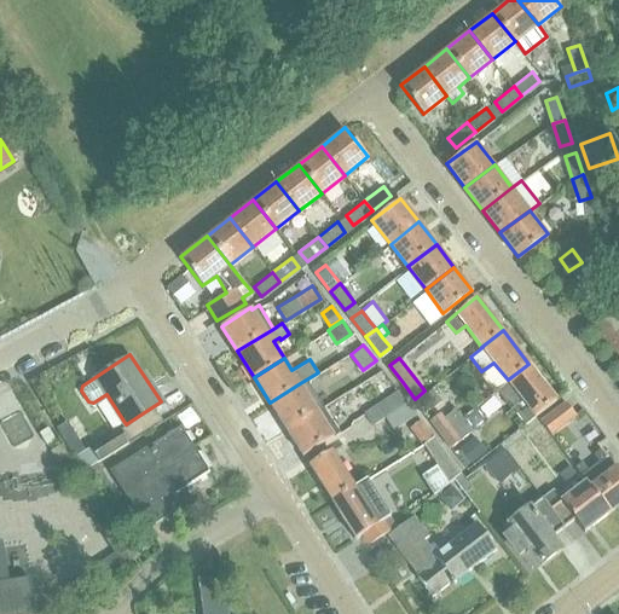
[(528,364),(508,380),(521,398),(512,405),(525,422),(555,398),(528,364)]
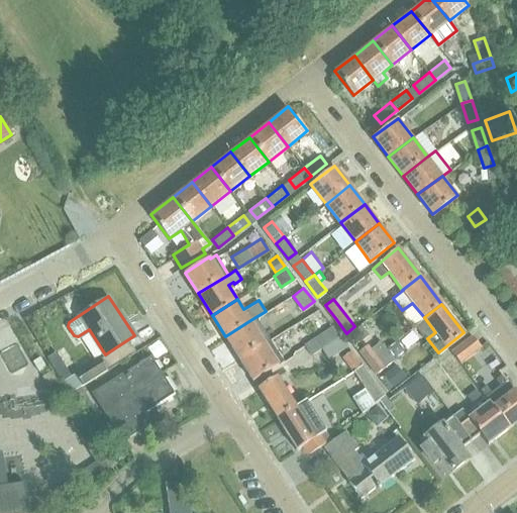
[(255,317),(250,320),(225,336),(239,357),(270,338),(255,317)]
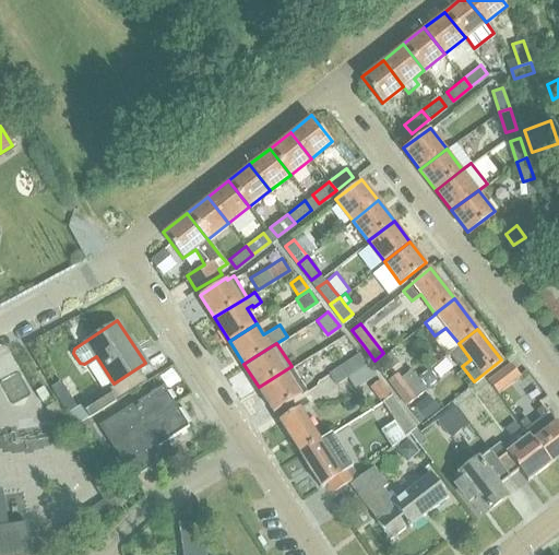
[(329,372),(336,382),(347,376),(367,363),(358,353),(329,372)]
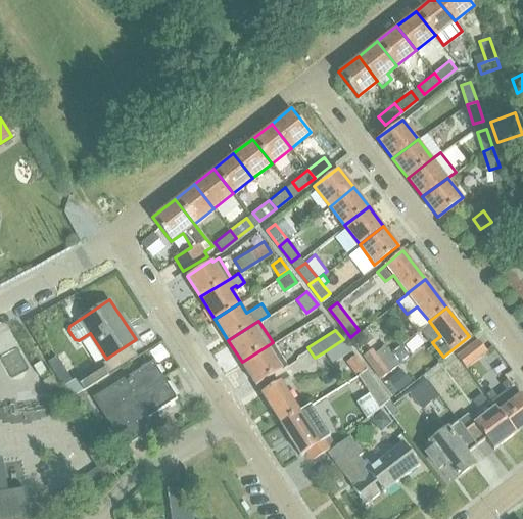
[(465,366),(486,349),(477,338),(456,354),(465,366)]
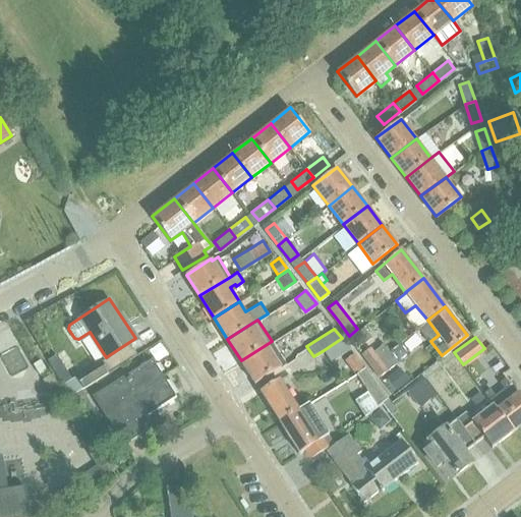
[(342,338),(324,350),(330,359),(349,347),(342,338)]
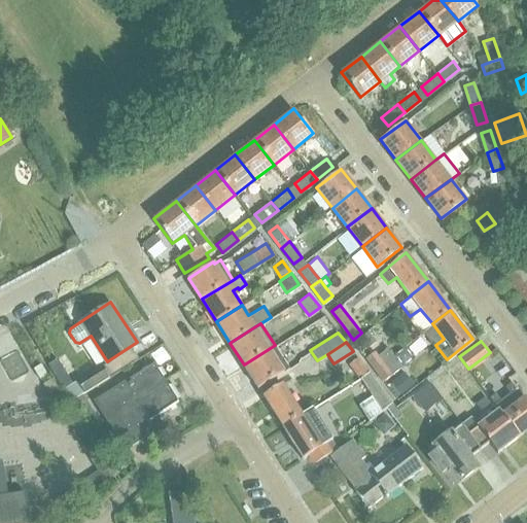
[(14,374),(32,365),(21,343),(3,352),(14,374)]
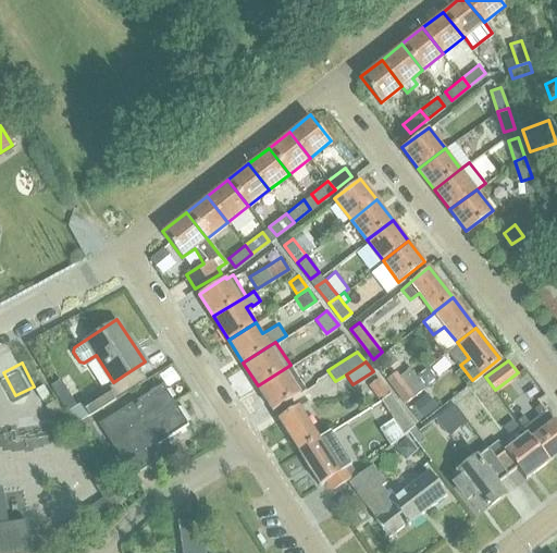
[(306,388),(291,365),(258,385),(273,409),(306,388)]
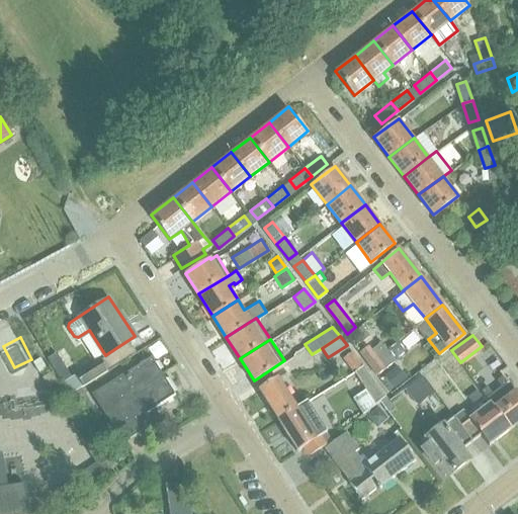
[(368,361),(386,347),(380,340),(371,348),(368,344),(360,350),(368,361)]
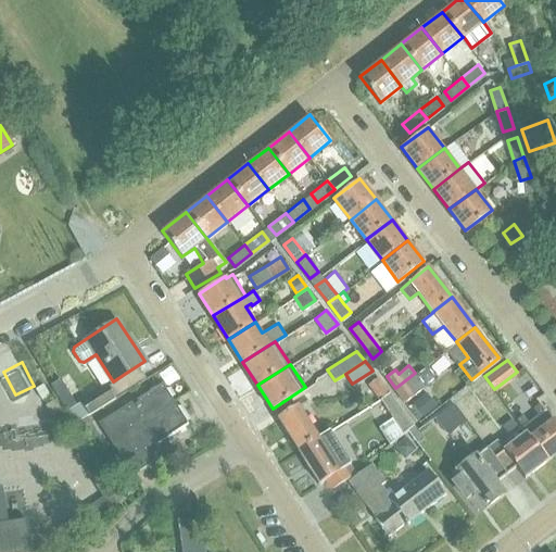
[(42,381),(54,405),(76,396),(65,371),(42,381)]
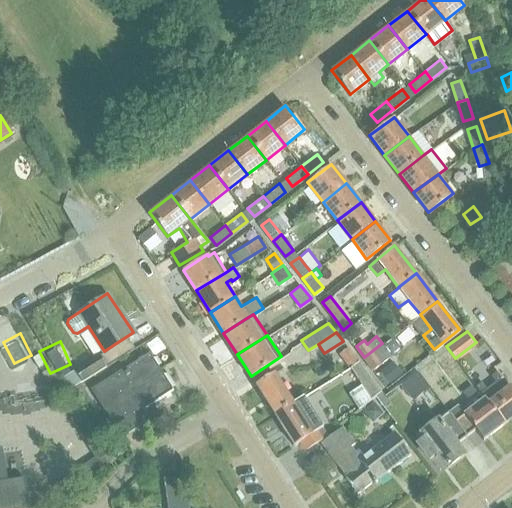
[(382,343),(364,357),(373,368),(390,354),(382,343)]
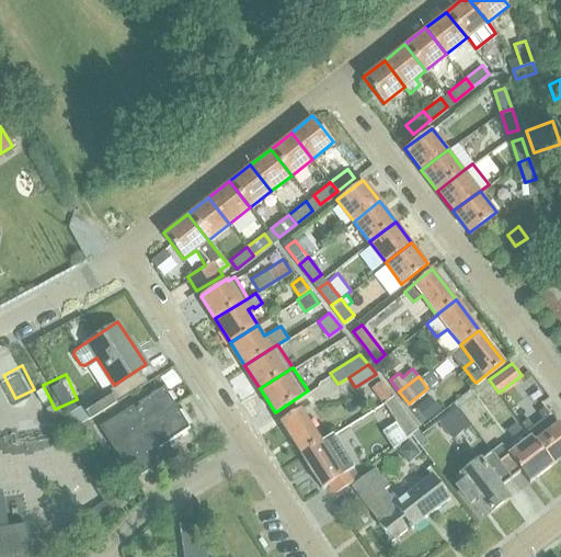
[(384,401),(392,395),(380,379),(371,386),(384,401)]
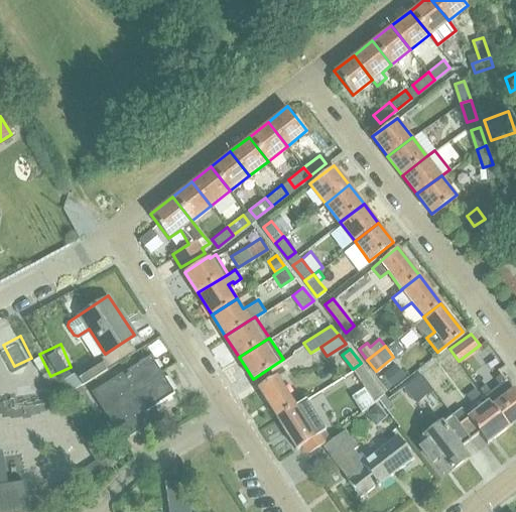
[(136,414),(173,391),(150,354),(126,369),(126,370),(94,391),(123,436),(142,424),(136,414)]
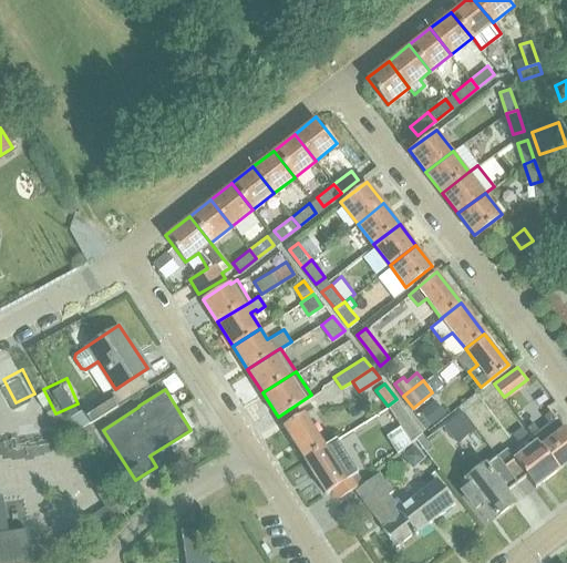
[(76,429),(117,403),(109,390),(69,417),(76,429)]
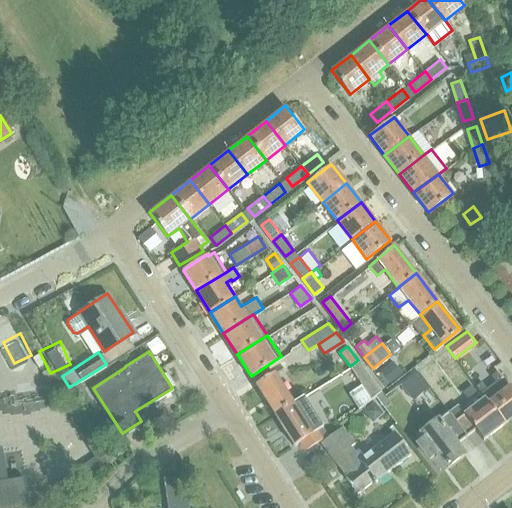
[(358,360),(350,366),(360,381),(369,374),(358,360)]
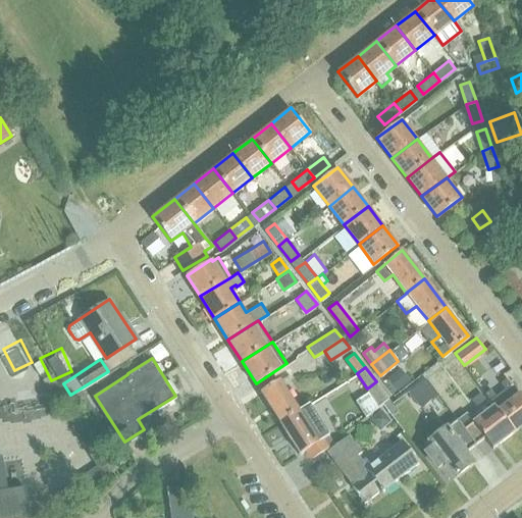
[(399,367),(386,376),(397,389),(408,379),(399,367)]
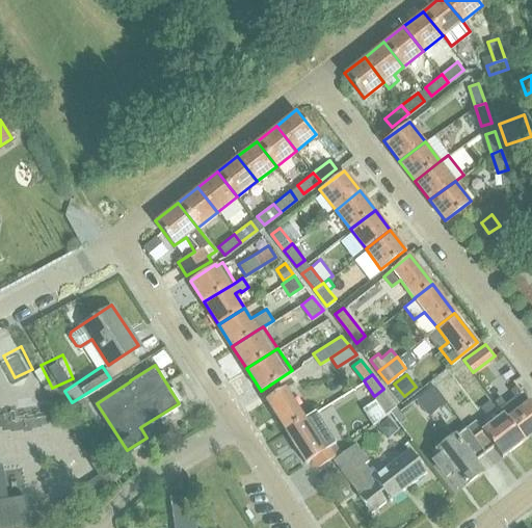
[(446,400),(434,384),(416,398),(428,414),(446,400)]
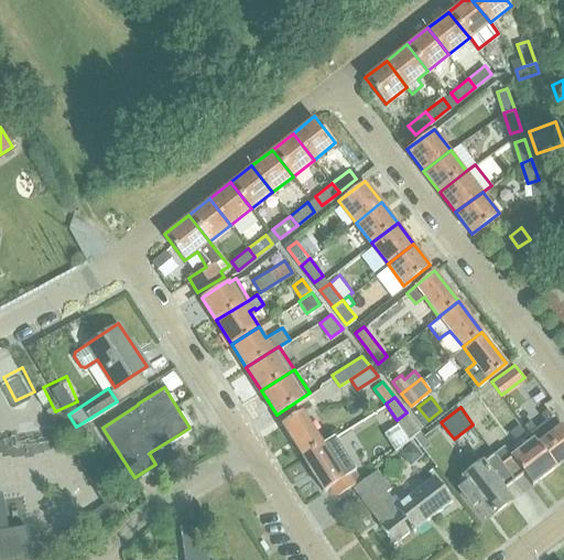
[(523,424),(533,437),(554,464),(563,456),(563,428),(548,407),(540,412),(545,419),(534,427),(530,420),(523,424)]
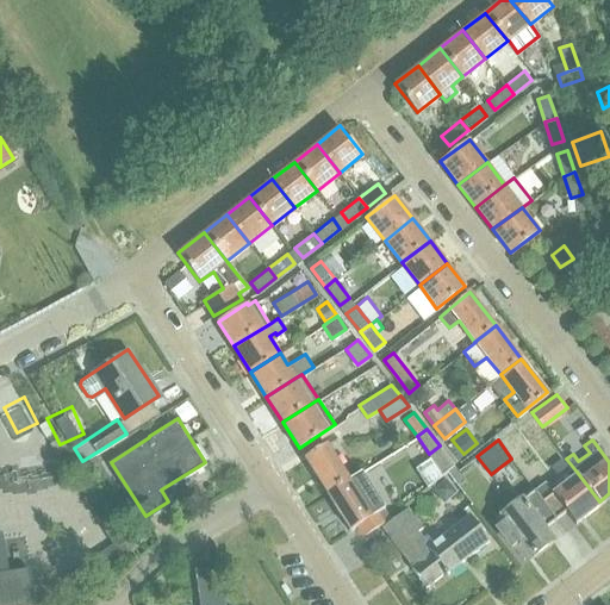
[(327,493),(361,471),(349,478),(327,442),(304,456),(327,493)]
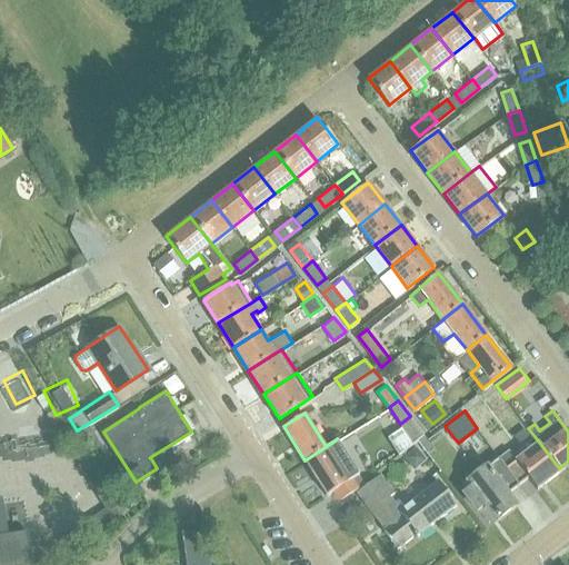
[(410,416),(400,424),(412,442),(423,434),(410,416)]
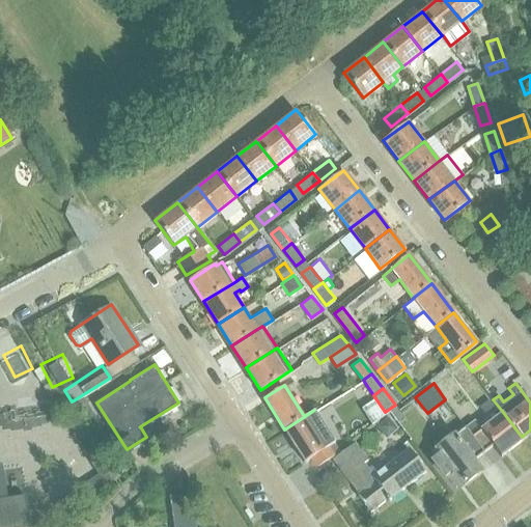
[(487,398),(478,406),(483,413),(493,406),(487,398)]
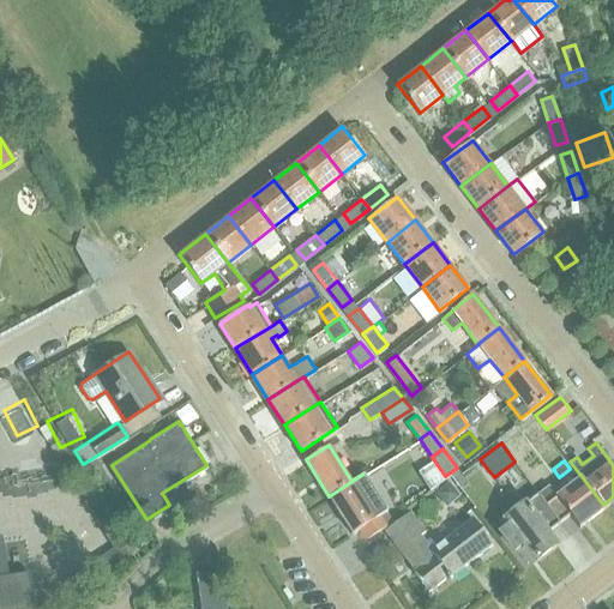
[(363,474),(329,496),(353,532),(360,528),(367,540),(385,528),(393,522),(386,511),(363,474)]
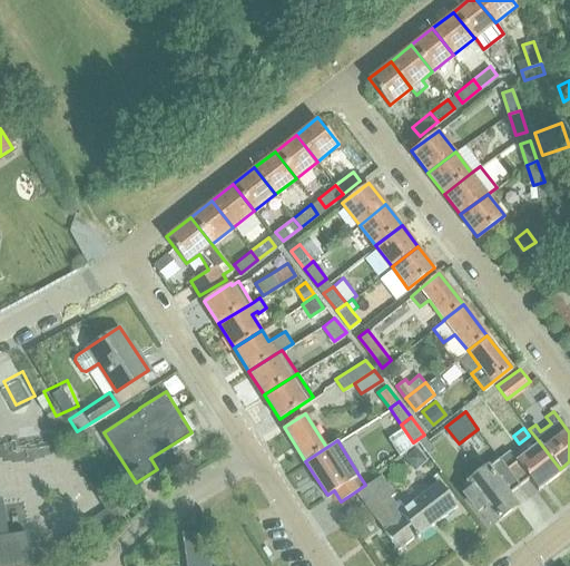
[(560,469),(539,441),(516,459),(508,449),(499,456),(519,484),(528,476),(537,487),(560,469)]
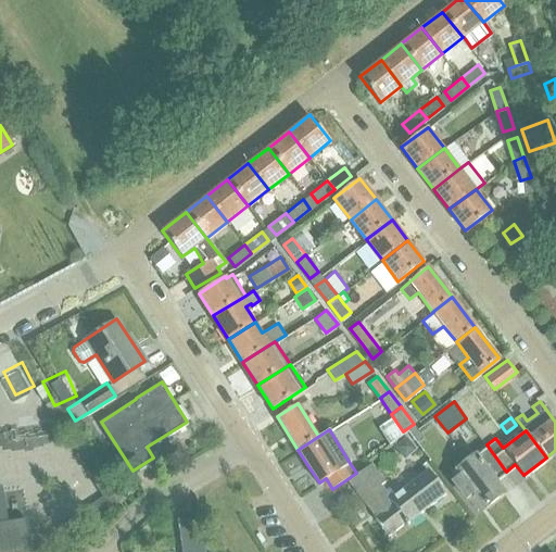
[(406,436),(393,446),(404,458),(416,448),(406,436)]
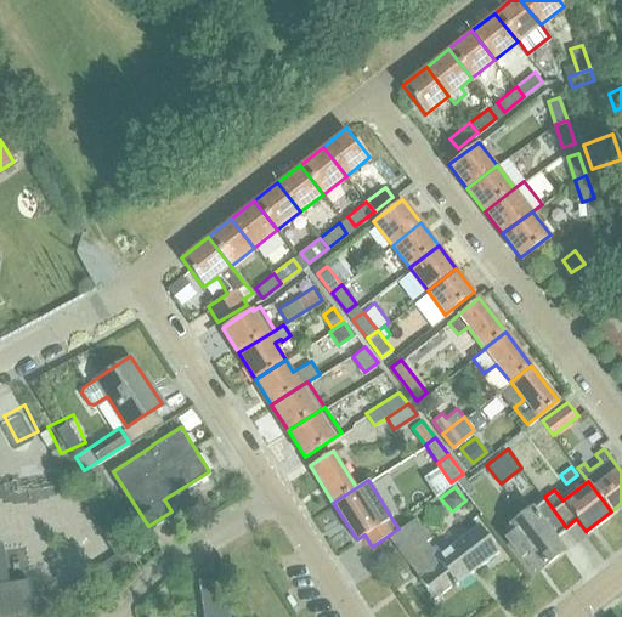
[(566,527),(544,497),(510,522),(516,530),(507,537),(520,555),(530,548),(542,565),(561,550),(552,537),(566,527)]
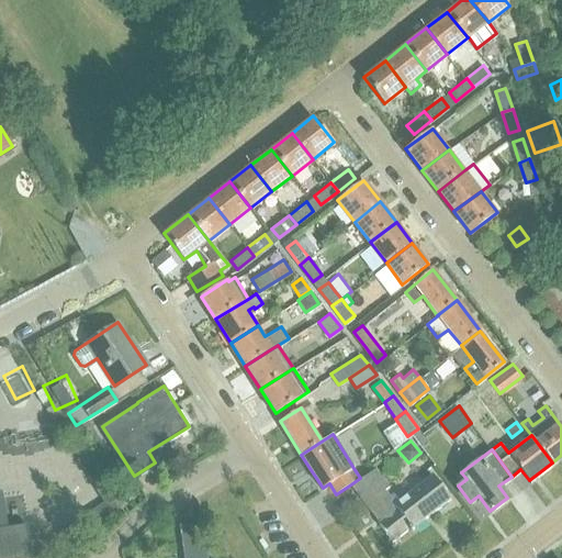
[(411,526),(450,497),(433,473),(394,503),(384,489),(390,484),(375,467),(360,478),(352,483),(381,521),(379,522),(392,539),(411,526)]
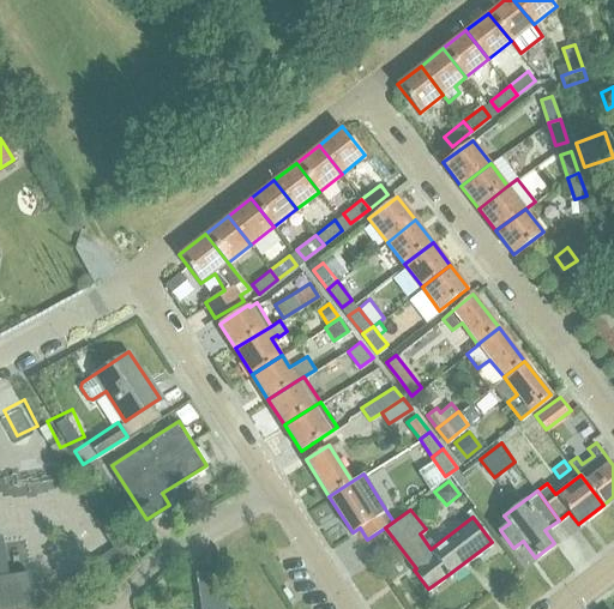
[(0,608),(35,608),(29,571),(8,574),(2,534),(0,534),(0,608)]
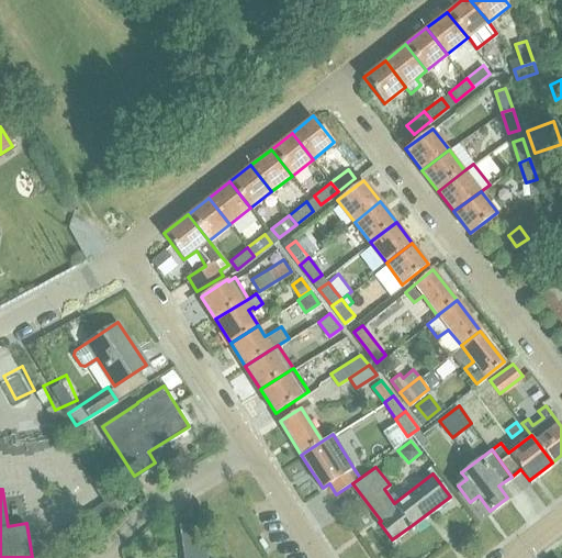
[(103,500),(80,514),(88,527),(112,513),(105,503),(103,500)]
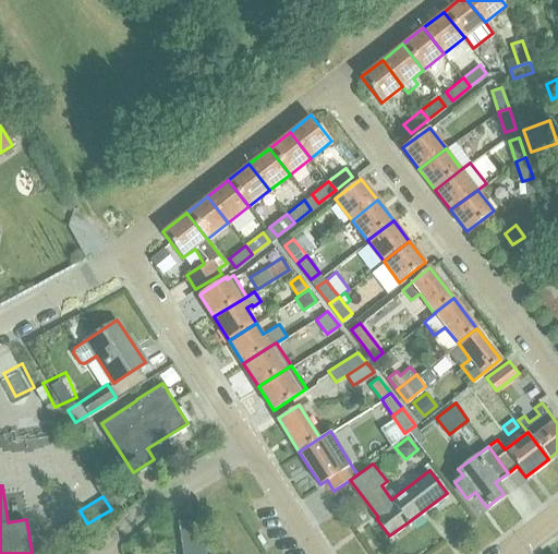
[(205,553),(199,516),(178,519),(182,553),(205,553)]
